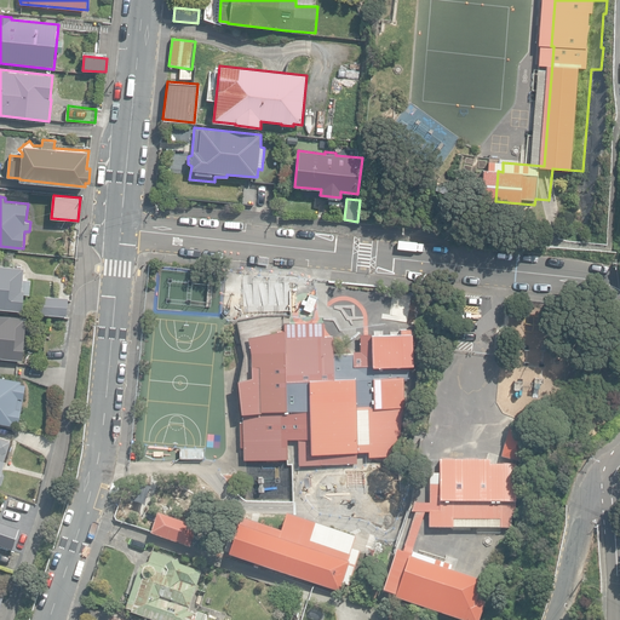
[(23,279),(24,268),(0,264),(0,308),(22,311),(24,294),(29,294),(30,280),(23,279)]
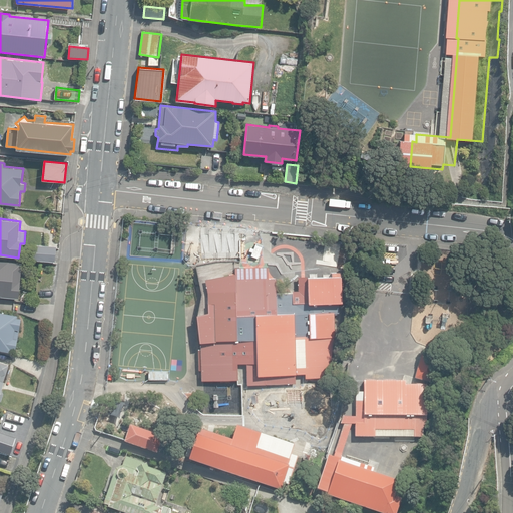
[(32,259),(55,262),(57,246),(34,243),(32,259)]
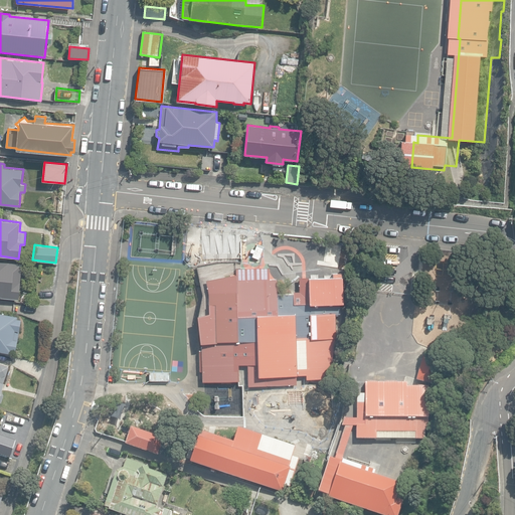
[(0,297),(19,299),(23,264),(0,261),(0,297)]
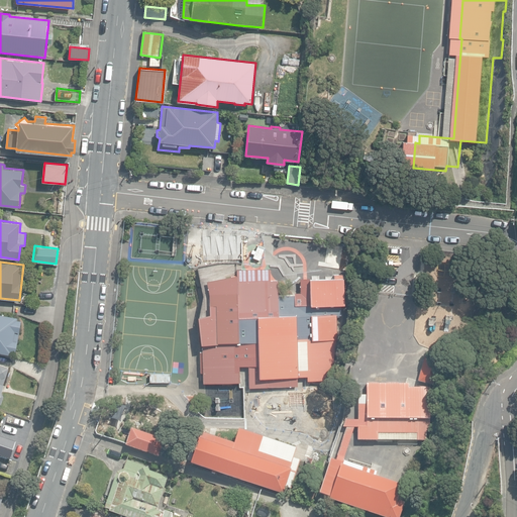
[(237,282),(237,275),(206,282),(209,293),(209,314),(197,317),(200,343),(201,343),(202,383),(239,383),(239,368),(249,367),(250,389),(298,386),(298,377),(307,377),(308,381),(331,378),(336,315),(340,315),(340,303),(336,303),(336,294),(343,294),(342,276),(333,276),(333,278),(299,279),(300,299),(295,299),(295,295),(277,296),(277,281),(237,282)]
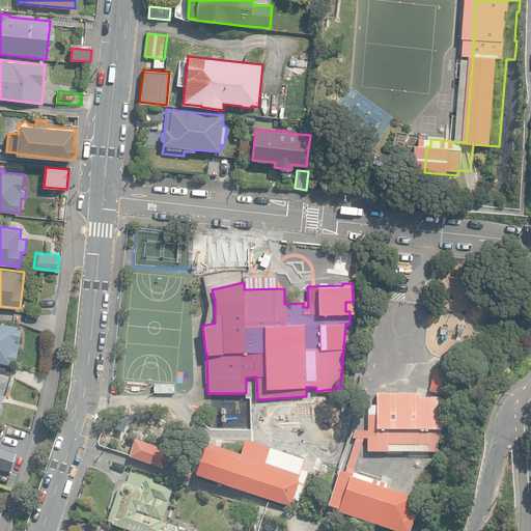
[(0,361),(11,363),(11,361),(16,362),(22,329),(17,328),(18,325),(0,323),(1,319),(0,318),(0,361)]
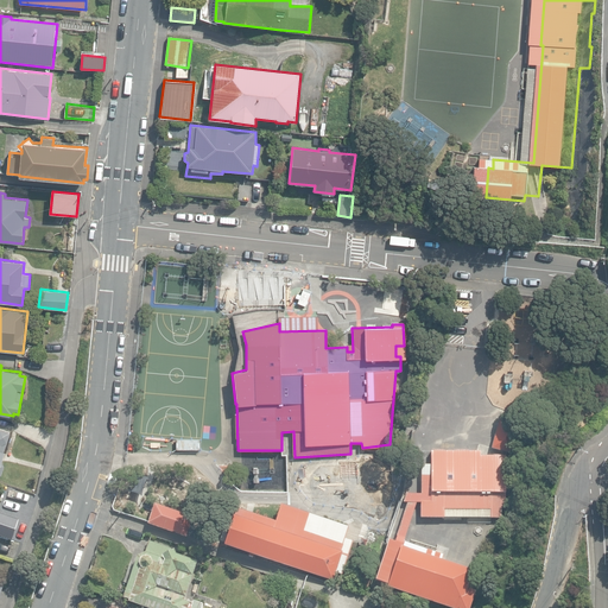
[(492,449),(512,454),(520,425),(499,420),(492,449)]
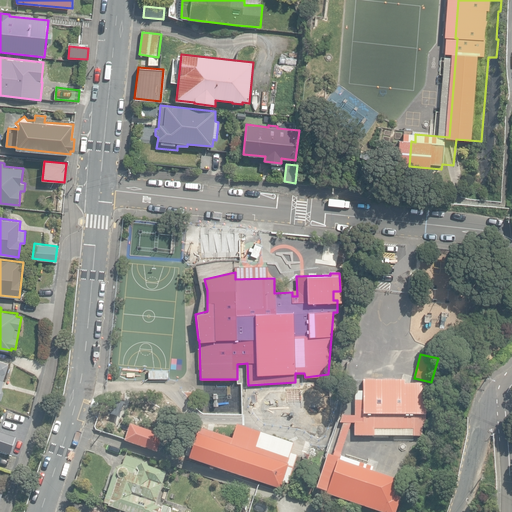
[(0,399),(1,399),(4,391),(2,387),(4,380),(9,364),(0,360),(0,399)]
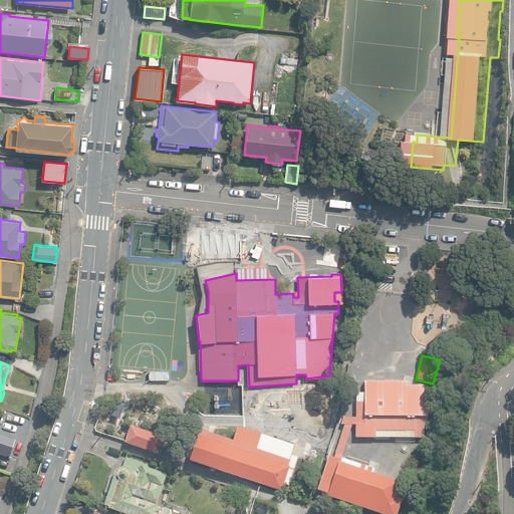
[(356,418),(355,418),(355,426),(355,438),(375,438),(416,438),(416,432),(416,417),(429,417),(428,386),(406,387),(406,382),(374,381),(365,382),(364,394),(356,394),(356,418)]
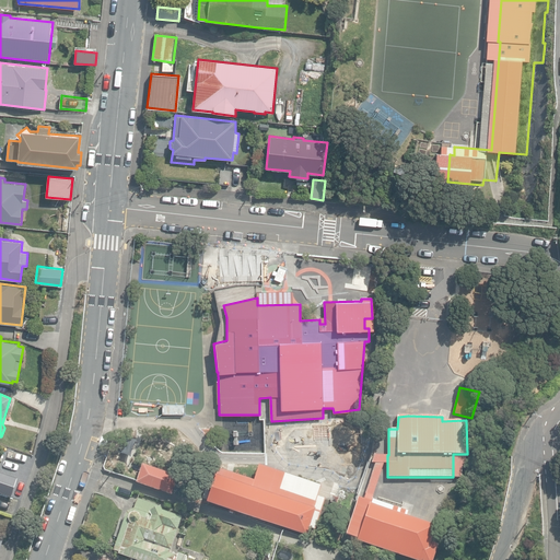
[(372,464),(373,458),(351,450),(337,489),(359,497),(372,464)]
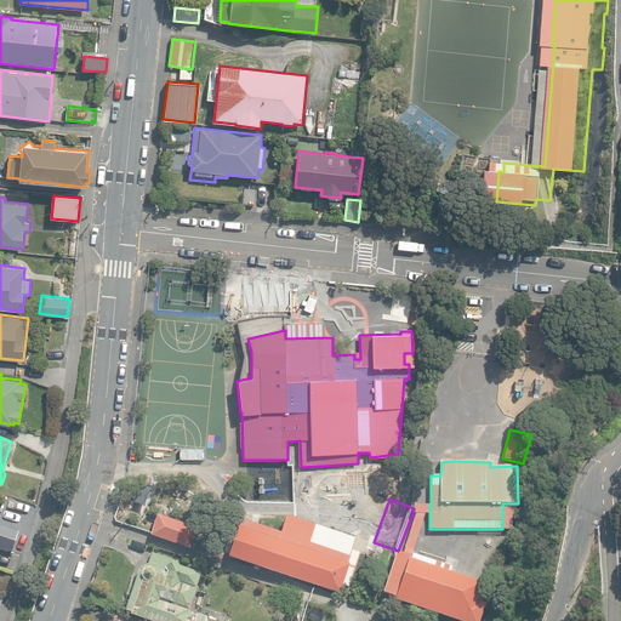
[(415,505),(414,508),(412,514),(416,514),(403,553),(411,556),(412,553),(425,514),(429,514),(429,505),(415,505)]
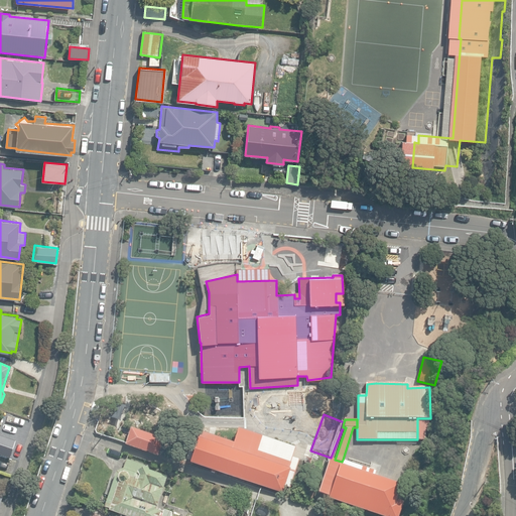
[(125,444),(156,456),(162,438),(131,428),(125,444)]
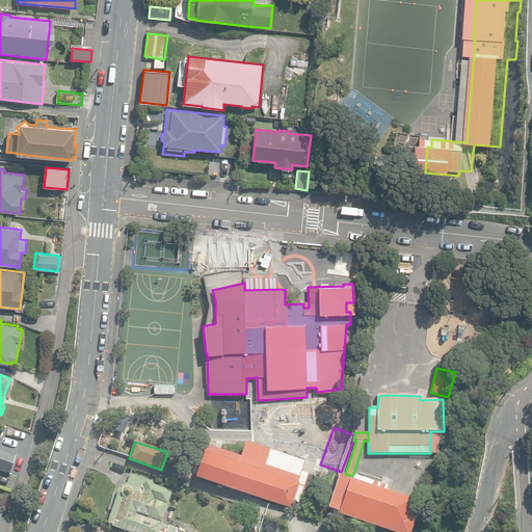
[(235,489),(292,509),(300,482),(298,482),(300,477),(266,466),(270,454),(244,446),(241,457),(207,446),(195,477),(218,484),(217,486),(221,487),(222,485),(232,488),(231,490),(235,493),(235,489)]
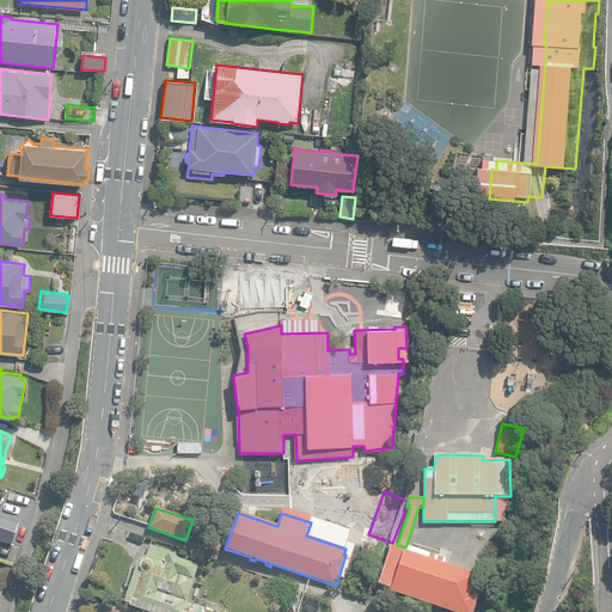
[(0,540),(12,544),(17,527),(0,521),(0,540)]
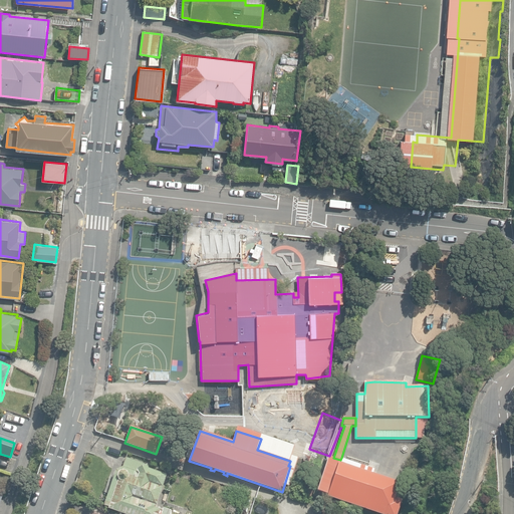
[(374,469),(341,458),(340,460),(333,458),(328,457),(317,491),(327,494),(326,497),(378,513),(397,513),(403,500),(395,498),(400,483),(373,473),(374,469)]
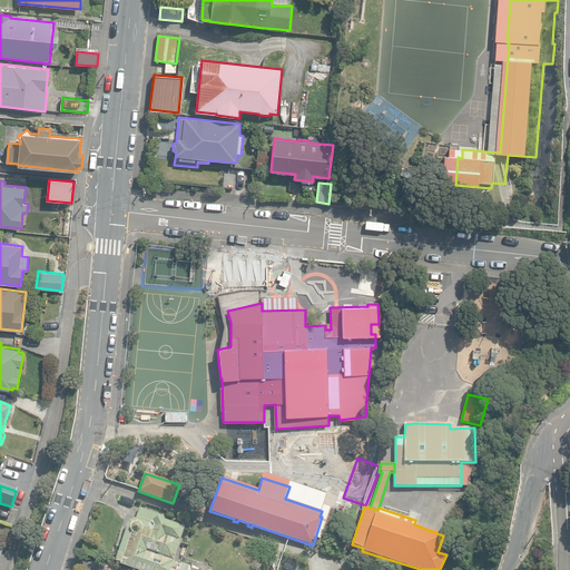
[(120,564),(136,569),(176,569),(178,564),(173,563),(185,527),(166,520),(164,516),(160,517),(160,514),(139,508),(136,518),(128,521),(116,560),(120,562),(120,564)]
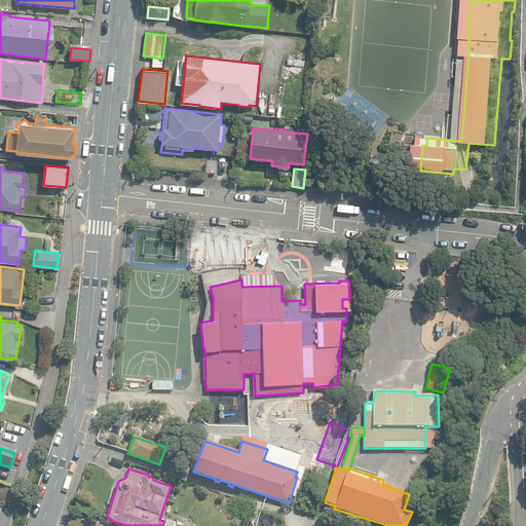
[(74,510),(91,515),(95,504),(89,502),(78,498),(74,510)]
